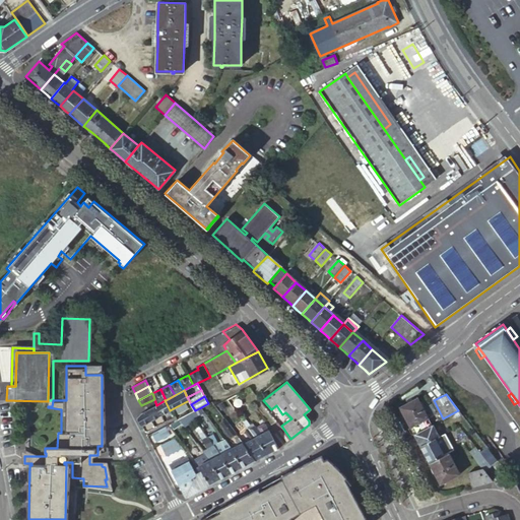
[(400,406),(414,434),(432,425),(418,397),(400,406)]
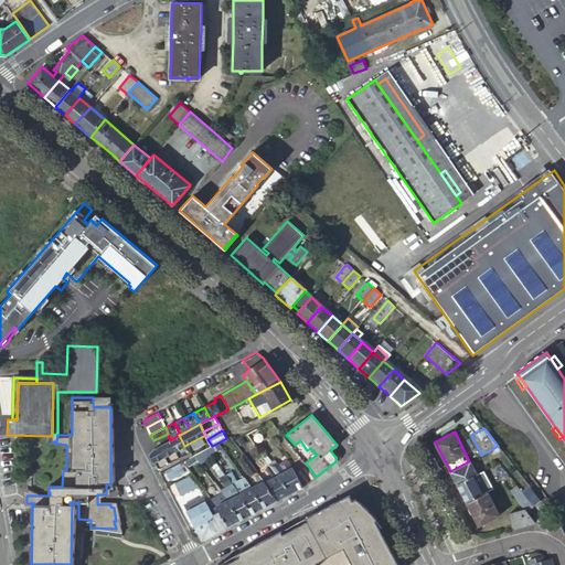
[(170,440),(168,434),(153,440),(157,447),(159,446),(169,440),(170,440)]
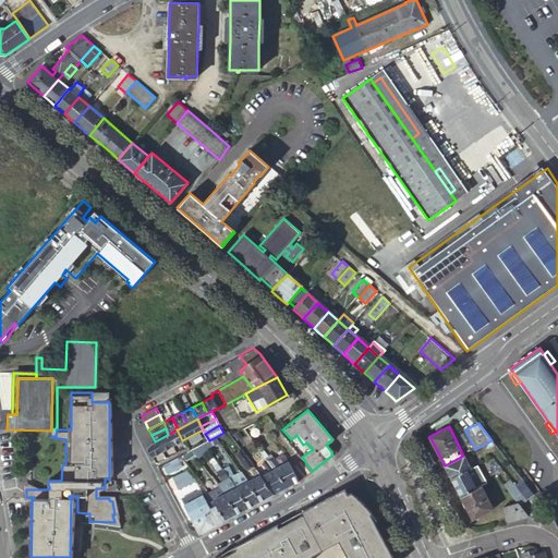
[(177,429),(168,435),(167,435),(172,446),(182,440),(177,429)]
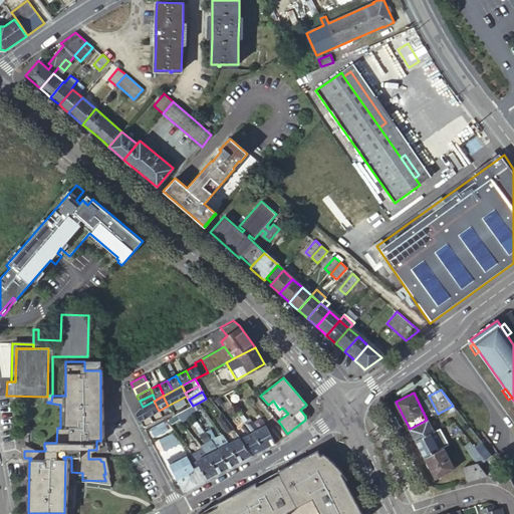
[(159,411),(154,401),(145,406),(150,415),(159,411)]
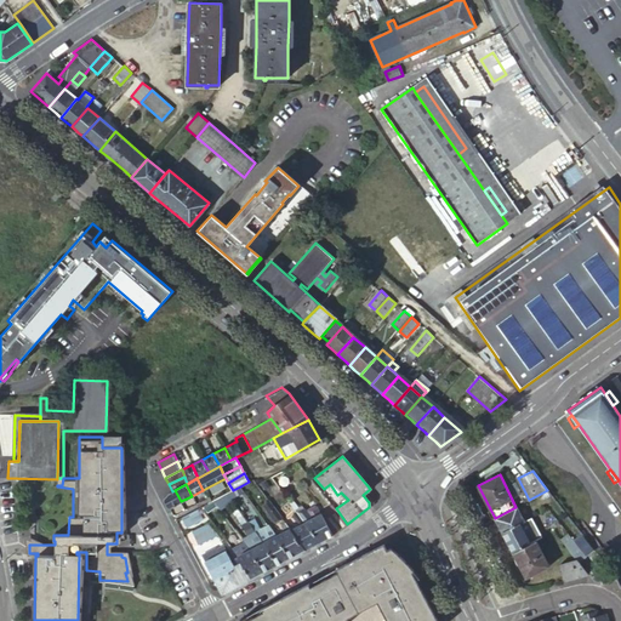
[(165,496),(164,499),(169,508),(181,501),(175,490),(172,491),(169,494),(165,496)]
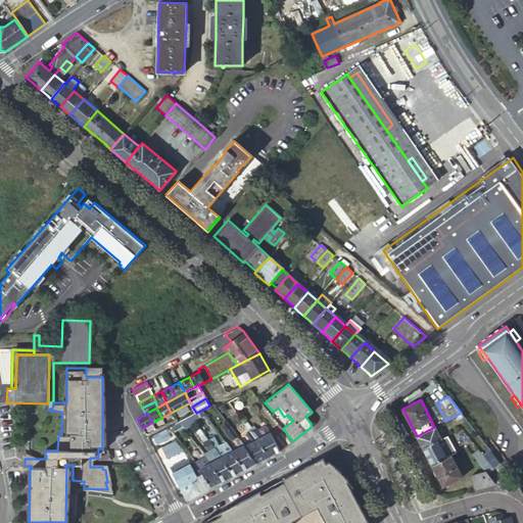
[(237,435),(226,421),(222,425),(232,439),(237,435)]
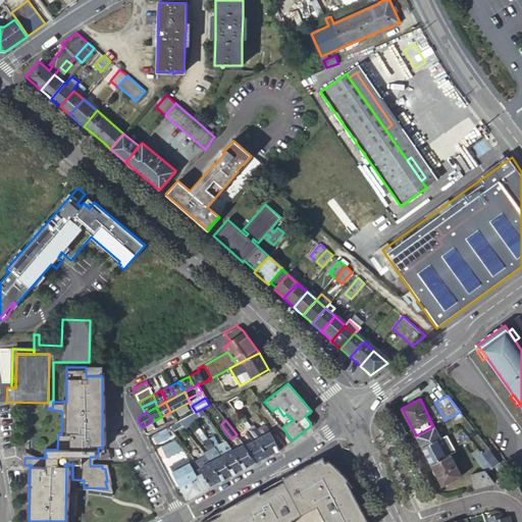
[(282,427),(279,424),(270,432),(265,425),(263,425),(258,429),(258,431),(254,426),(249,430),(268,456),(279,450),(292,440),(282,427)]
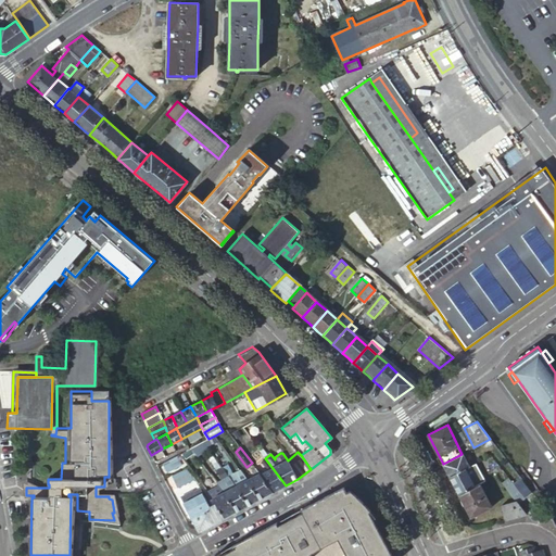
[(462,454),(443,464),(450,476),(470,466),(464,453),(462,454)]
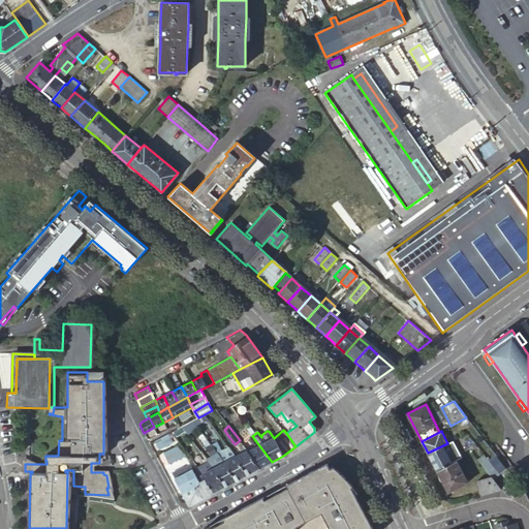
[(167,434),(154,441),(158,449),(172,442),(167,434)]
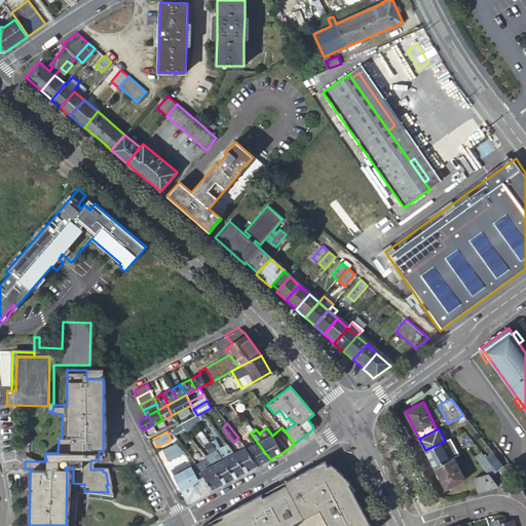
[(270,459),(251,434),(248,436),(254,445),(246,449),(258,465),(270,459)]
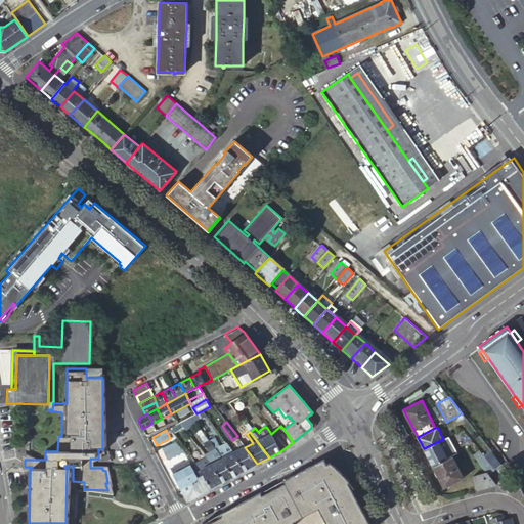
[(213,434),(208,437),(216,448),(221,445),(213,434)]
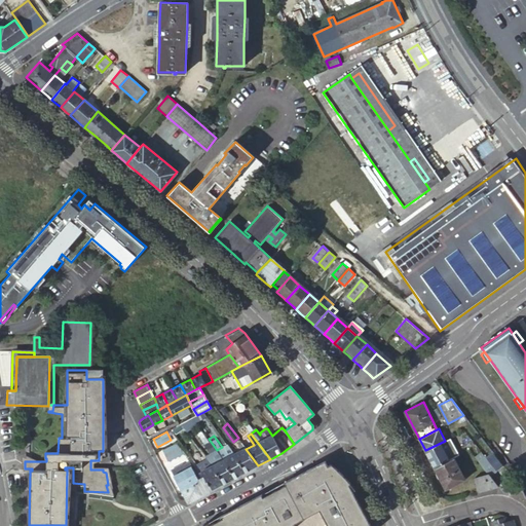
[(220,461),(212,465),(217,474),(218,474),(223,484),(235,478),(229,467),(228,467),(223,459),(217,450),(209,439),(203,443),(209,451),(210,453),(210,454),(215,460),(218,458),(220,461)]
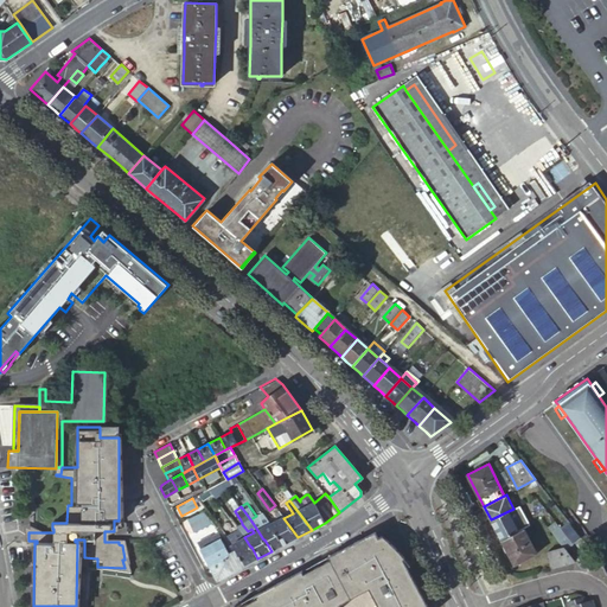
[(513,509),(491,519),(502,540),(524,528),(528,526),(517,506),(513,509)]
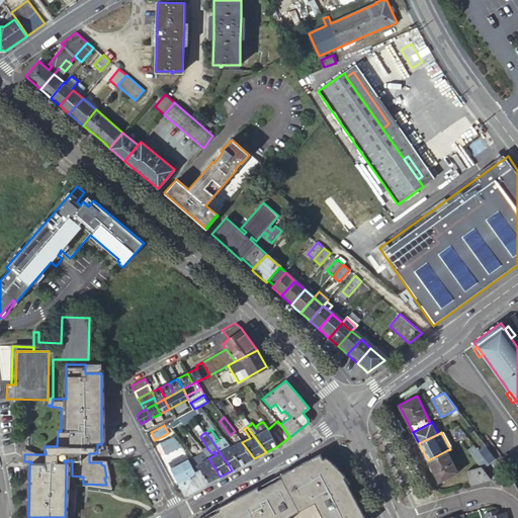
[(173,434),(158,442),(164,453),(179,445),(173,434)]
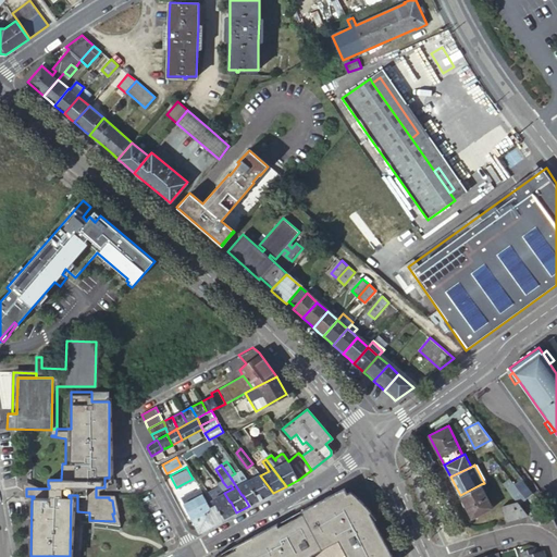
[(256,475),(247,480),(252,490),(254,489),(260,500),(273,493),(260,475),(256,469),(252,471),(256,475)]
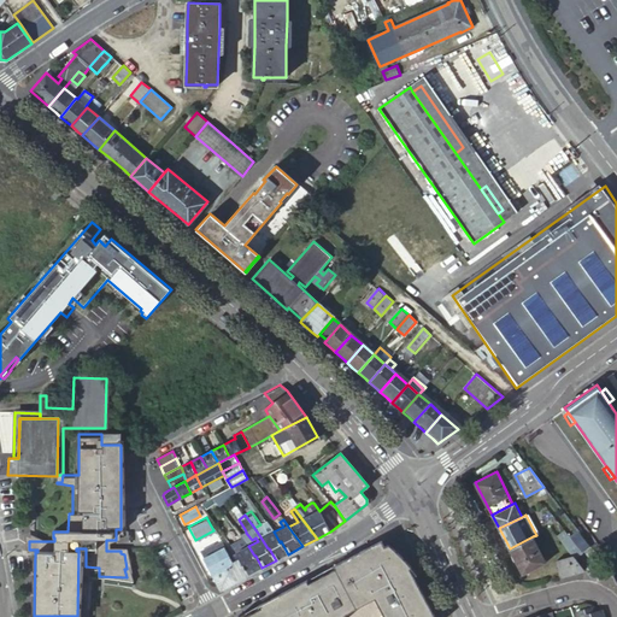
[(570,536),(582,551),(589,546),(577,530),(570,536)]
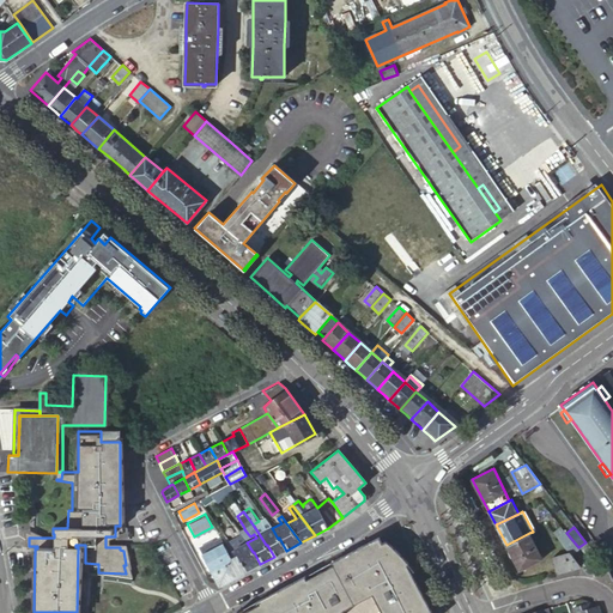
[(278,539),(272,528),(260,535),(266,545),(267,545),(274,557),(286,551),(279,538),(278,539)]
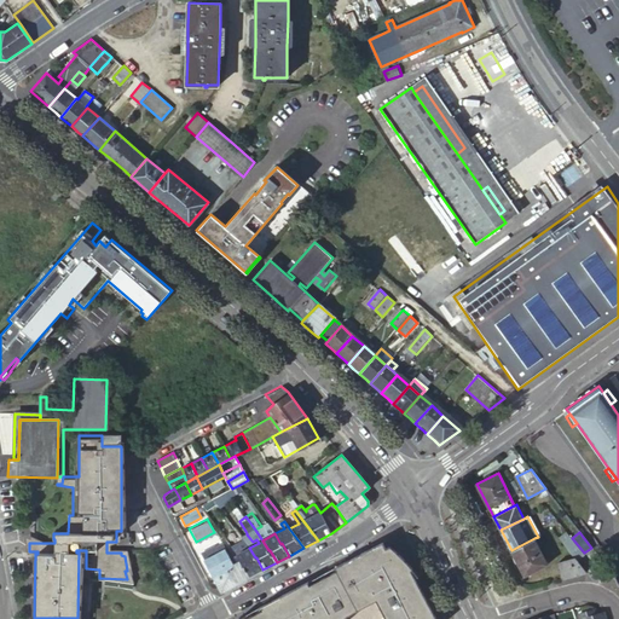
[(534,538),(512,550),(525,576),(548,563),(534,538)]
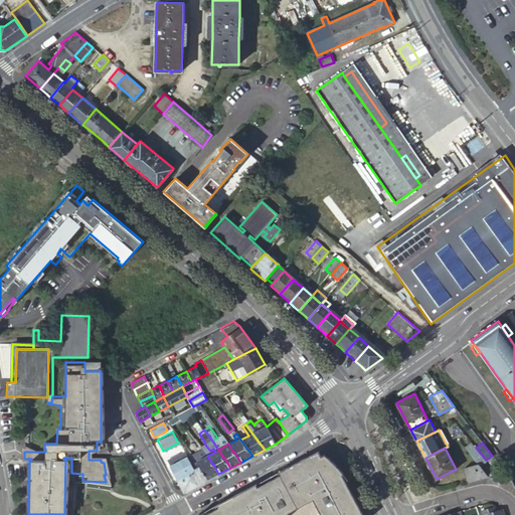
[(479,465),(486,460),(476,448),(470,452),(478,464),(479,465)]
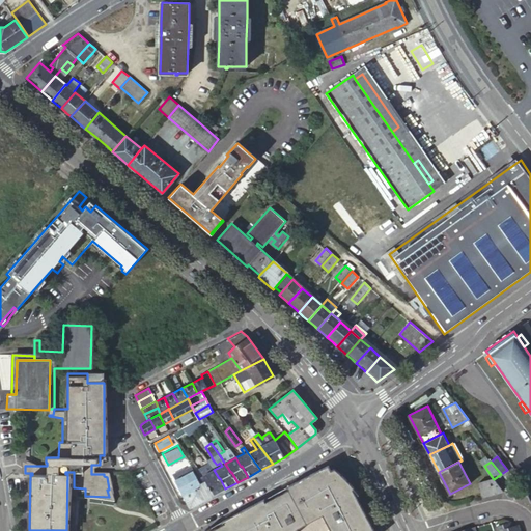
[(374,530),(352,488),(354,487),(352,484),(334,468),(331,470),(328,466),(287,486),(288,490),(269,500),(264,499),(223,521),(224,524),(210,530),(374,530)]
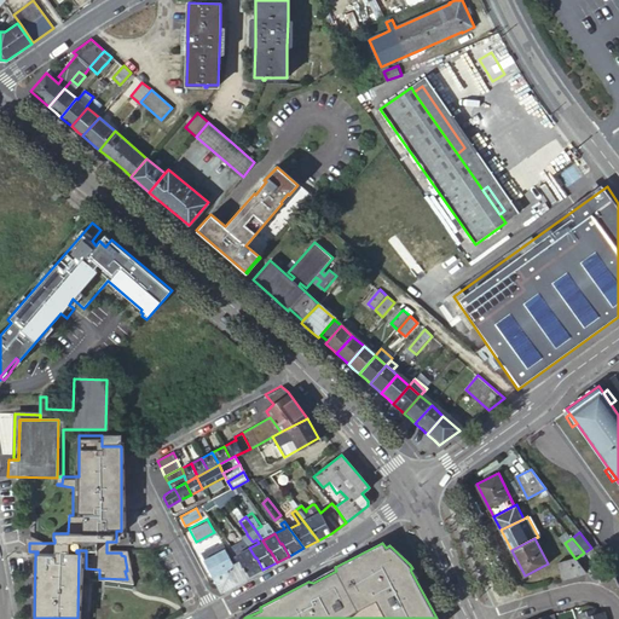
[(204,560),(214,578),(230,570),(229,568),(231,567),(231,566),(232,565),(223,544),(215,547),(218,553),(204,560)]
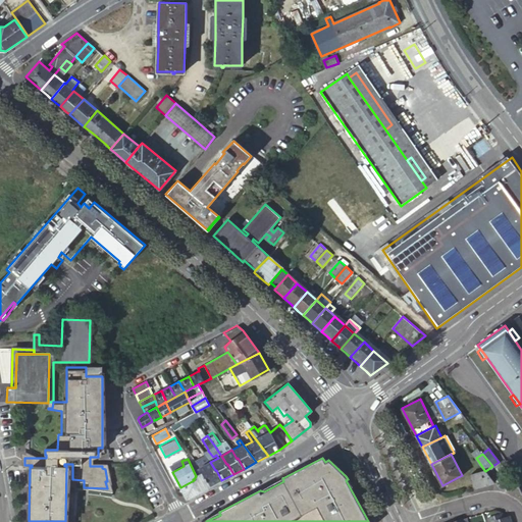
[(181,460),(169,466),(172,472),(184,466),(181,461),(181,460)]
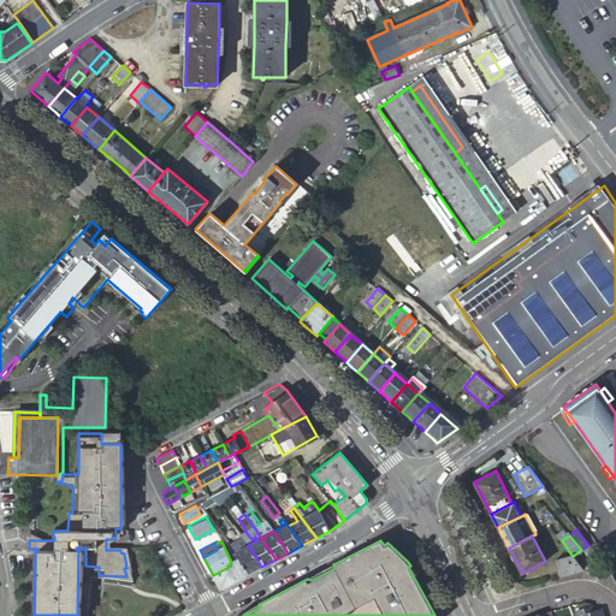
[(248,545),(236,551),(240,557),(242,561),(243,561),(249,573),(261,567),(255,555),(254,555),(248,545)]
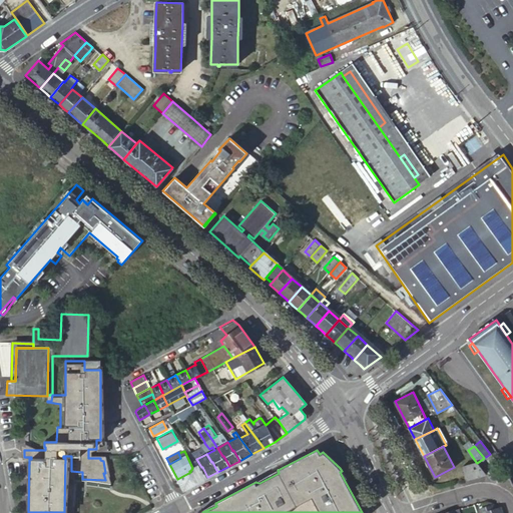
[(467,479),(486,474),(477,463),(476,462),(463,465),(467,479)]
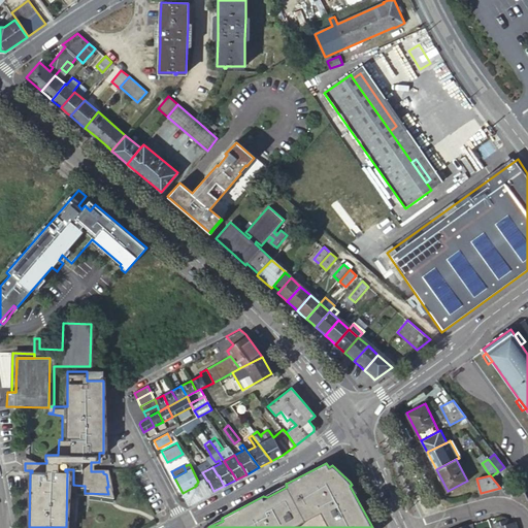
[(189,504),(213,491),(208,481),(207,481),(205,477),(201,480),(198,482),(197,483),(197,484),(195,485),(196,486),(183,493),(189,504)]
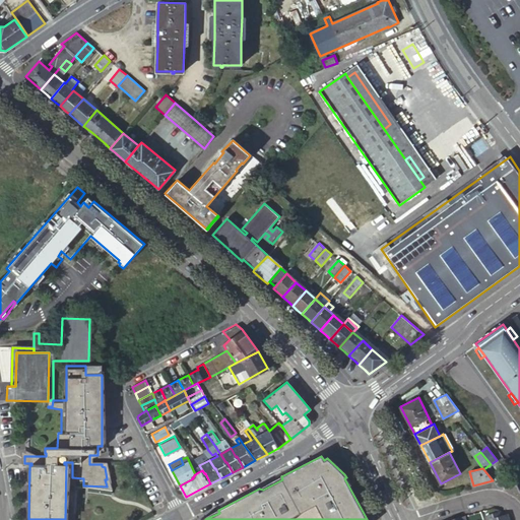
[(507,519),(505,514),(499,515),(498,511),(486,514),(488,519),(507,519)]
